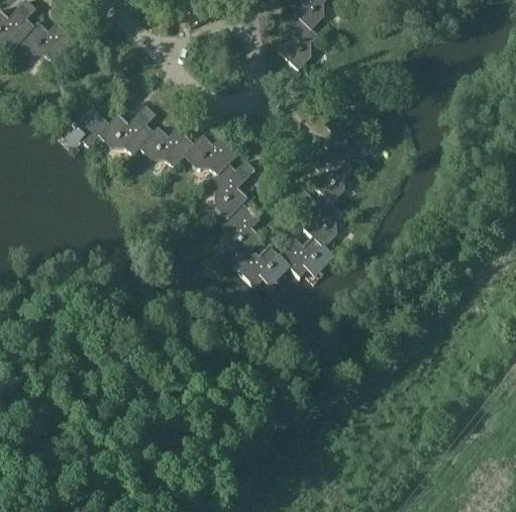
[(0,41),(6,41),(13,49),(19,42),(34,26),(27,19),(36,10),(26,0),(17,10),(5,22),(0,17),(0,15),(2,13),(0,10),(0,41)]
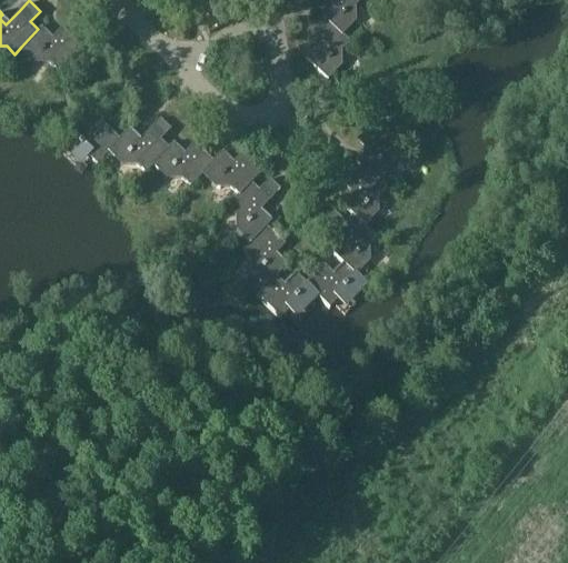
[(320,11),(326,16),(344,32),(344,31),(357,18),(357,2),(359,0),(332,0),(336,3),(329,10),(325,7),(320,11)]
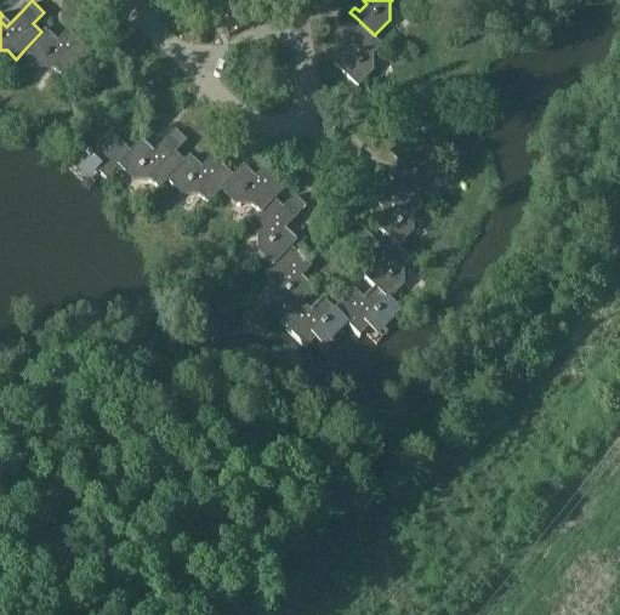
[(343,60),(340,55),(335,60),(359,84),(374,68),(374,51),(384,41),(375,34),(375,35),(356,17),(336,38),(351,52),(343,60)]
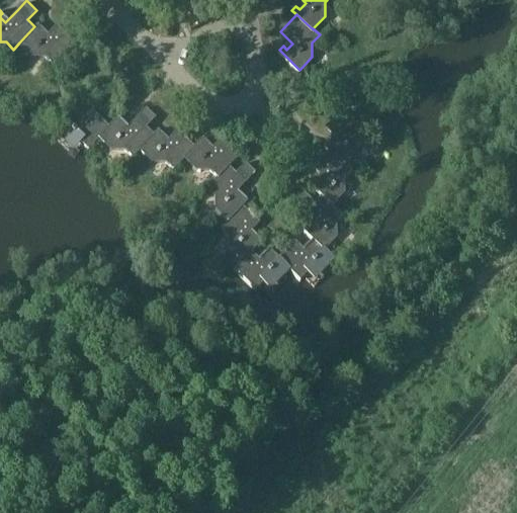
[(34,26),(19,43),(32,55),(47,55),(54,62),(75,39),(58,22),(46,35),(38,29),(42,25),(38,21),(34,26)]
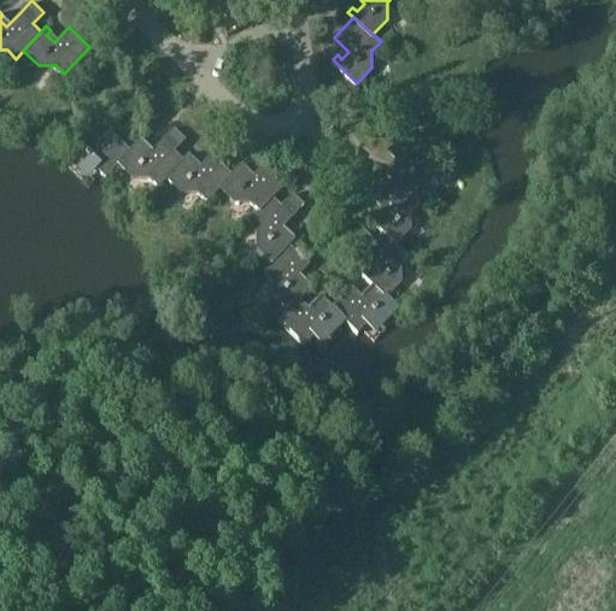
[(130,147),(118,160),(118,162),(133,176),(150,175),(159,184),(166,176),(166,175),(183,157),(175,148),(186,137),(174,125),(163,137),(148,153),(141,146),(145,141),(140,136),(130,147)]
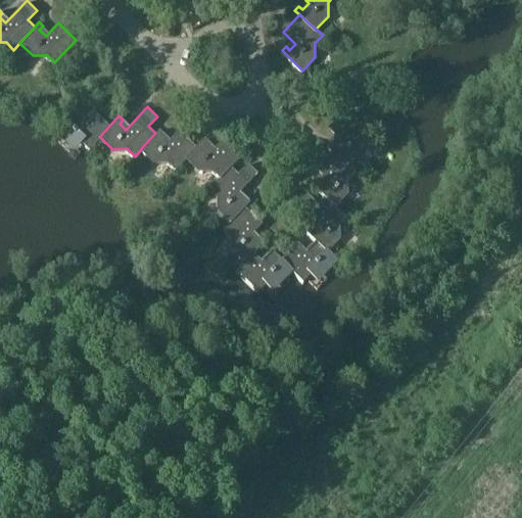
[(74,107),(54,128),(66,140),(82,140),(90,148),(100,137),(100,136),(110,125),(93,108),(81,122),(75,115),(78,111),(74,107)]
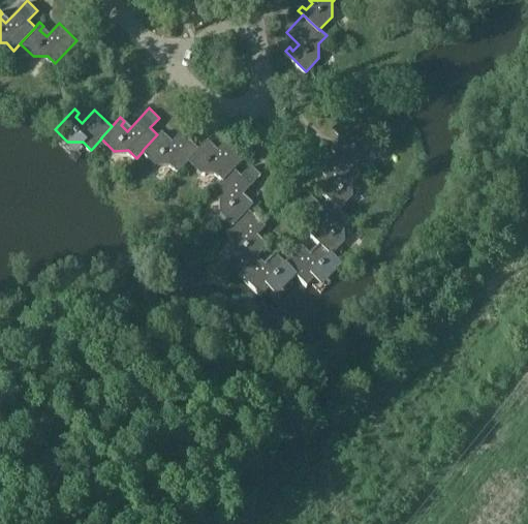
[(336,143),(332,147),(337,151),(353,166),(353,165),(366,153),(366,139),(373,131),(350,109),(333,127),(346,140),(340,146),(336,143)]
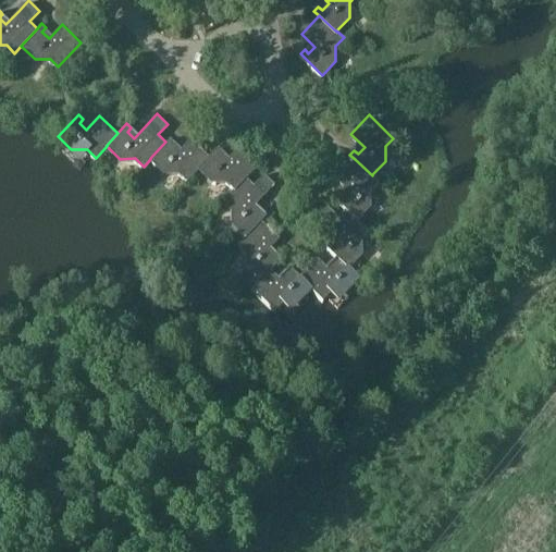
[(165,142),(150,158),(150,159),(164,171),(178,171),(187,180),(198,168),(198,167),(209,155),(190,137),(177,151),(171,145),(174,140),(170,136),(165,142)]
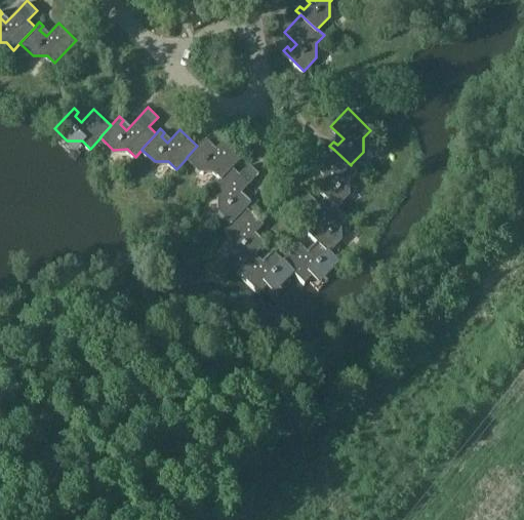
[(197,146),(187,157),(187,158),(200,169),(213,169),(220,176),(222,176),(232,165),(233,166),(243,155),(225,137),(212,151),(206,145),(209,141),(205,136),(197,146)]
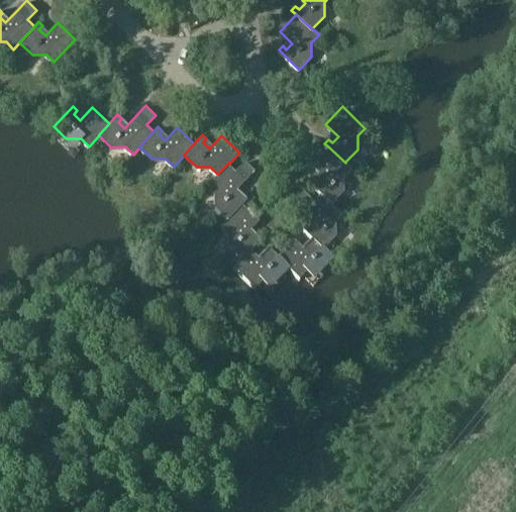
[(316,180),(312,184),(321,192),(332,202),(333,202),(345,190),(344,176),(352,168),(345,162),(345,163),(329,147),(313,165),(326,177),(320,183),(316,180)]
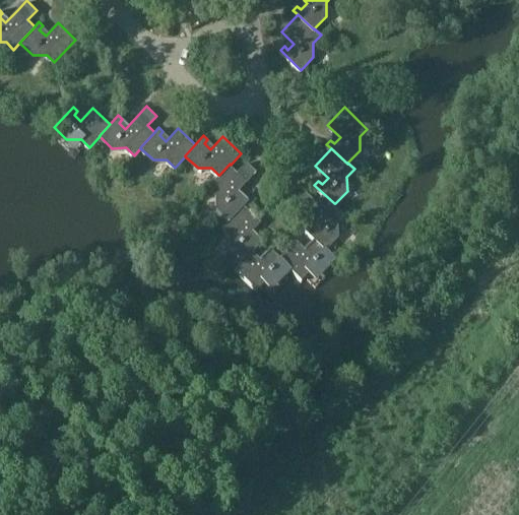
[(218,175),(208,185),(216,193),(216,206),(229,218),(230,219),(244,204),(245,204),(249,199),(245,195),(241,199),(235,193),(247,180),(256,171),(246,161),(237,171),(231,165),(230,164),(219,175),(218,175)]
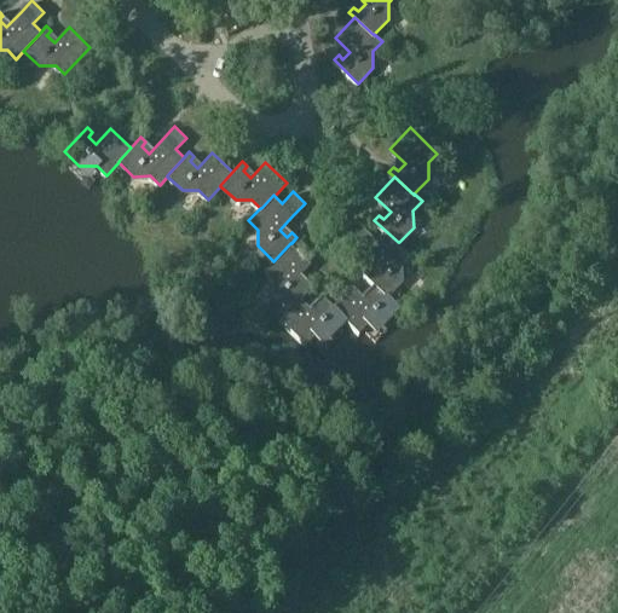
[(365,227),(353,240),(365,250),(381,265),(374,272),(369,269),(364,273),(375,284),(376,283),(390,296),(390,295),(404,281),(404,264),(413,254),(399,242),(398,242),(385,230),(377,238),(365,227)]
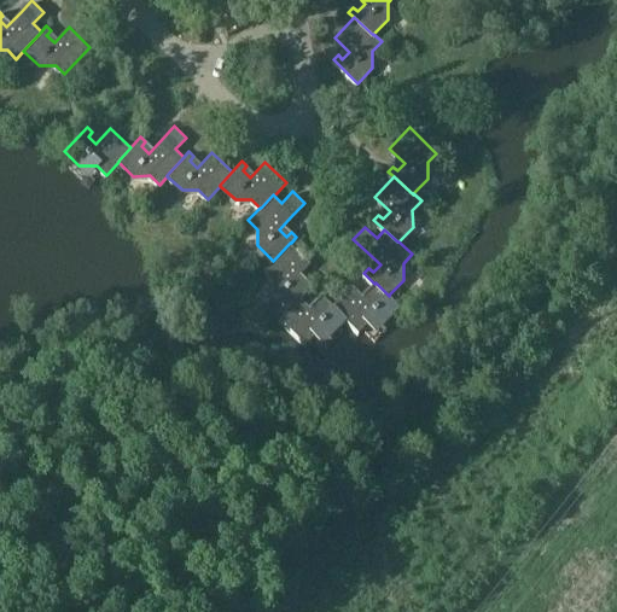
[(272,260),(265,268),(273,277),(274,293),(289,308),(290,308),(301,297),(313,285),(308,280),(303,285),(296,278),(310,262),(291,243),(290,243),(273,261),(272,260)]
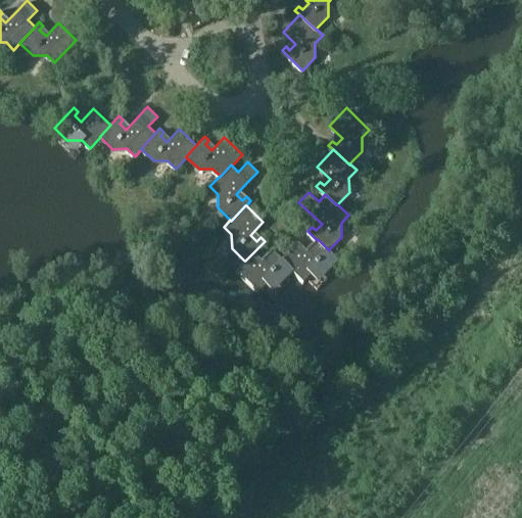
[(282,257),(293,269),(303,280),(312,272),(326,271),(338,259),(329,249),(329,250),(318,239),(317,240),(314,243),(318,246),(312,252),(298,240),(282,257)]
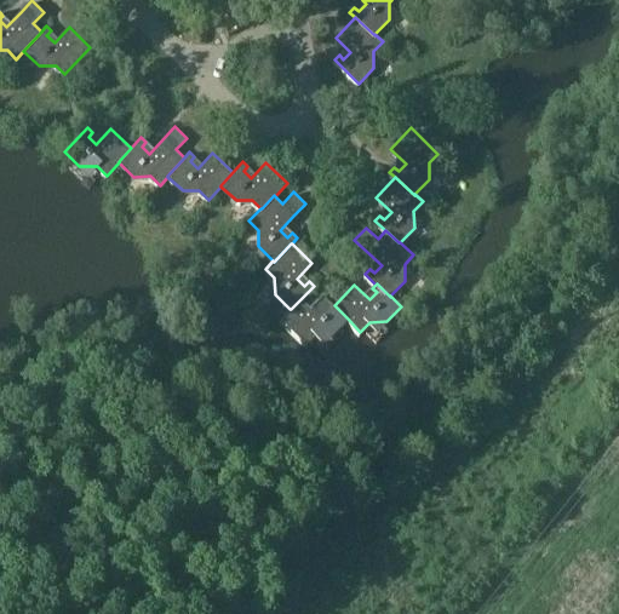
[(290,309),(281,317),(308,344),(317,333),(333,333),(348,319),(334,305),(324,294),(319,300),(324,304),(316,311),(302,298),(291,309),(290,309)]
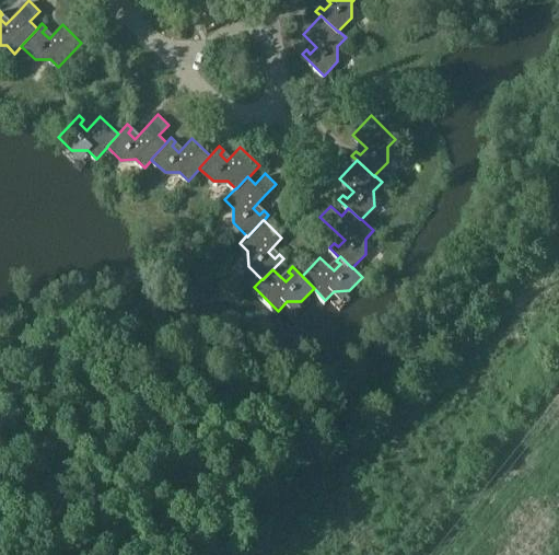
All buildings are outlined.
